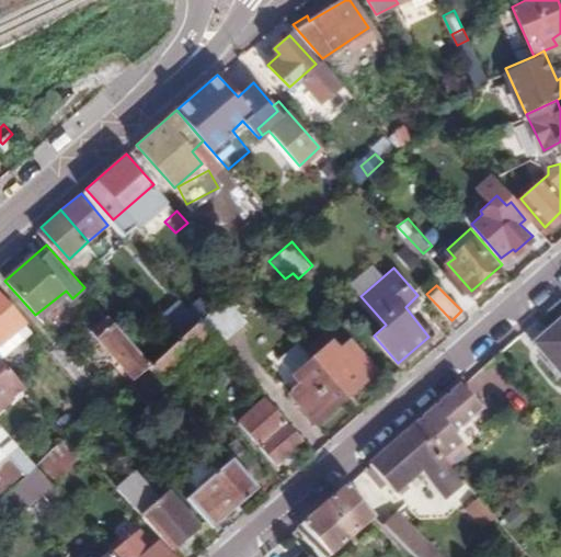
[(0,343),(24,322),(0,294),(0,343)]
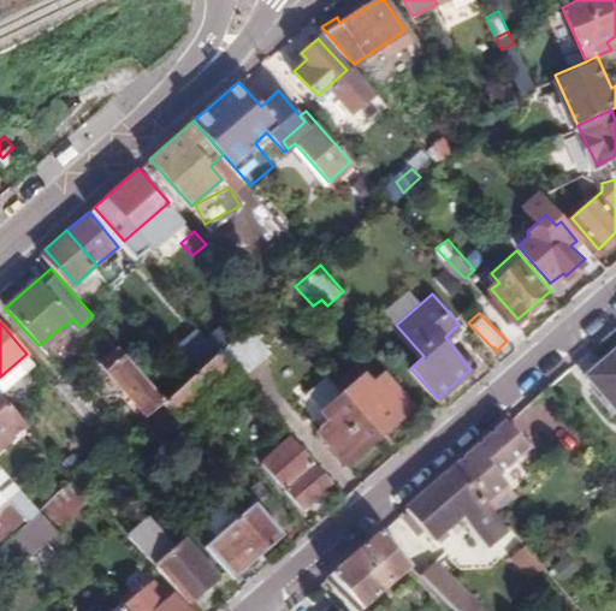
[(249,326),(220,353),(236,369),(242,377),(271,351),(249,326)]
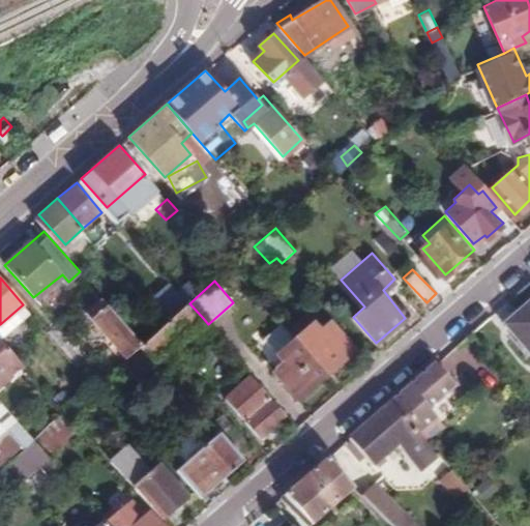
[(126,357),(143,343),(102,297),(87,312),(126,357)]
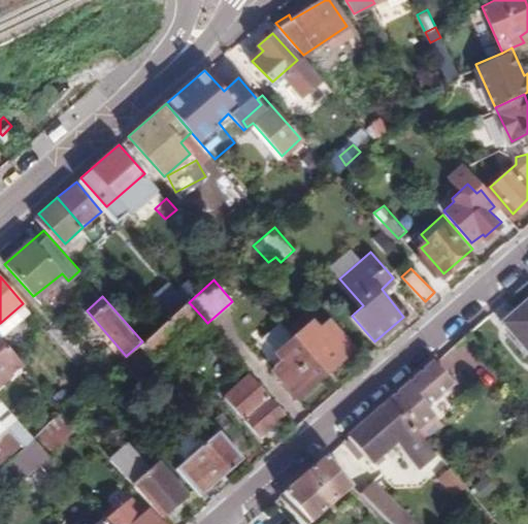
[(527,297),(503,320),(527,348),(527,297)]
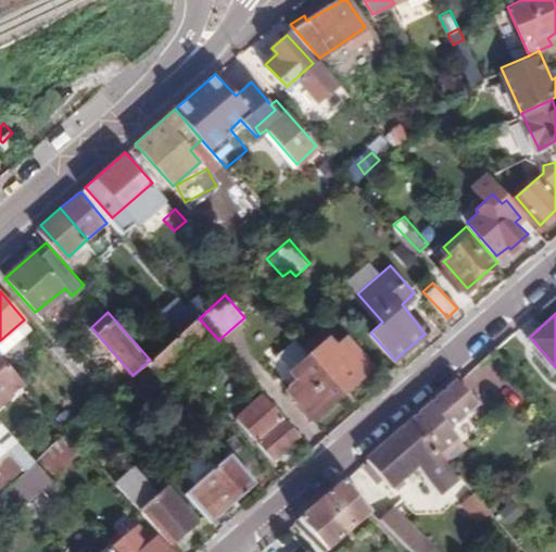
[(199,318),(150,360),(165,377),(213,334),(199,318)]
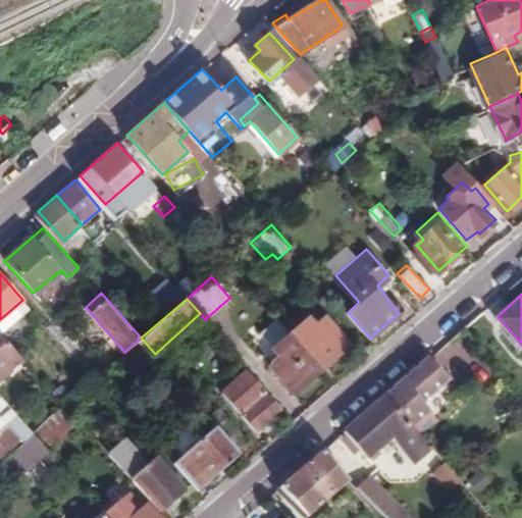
[(30,307),(22,300),(0,319),(0,329),(2,332),(30,307)]
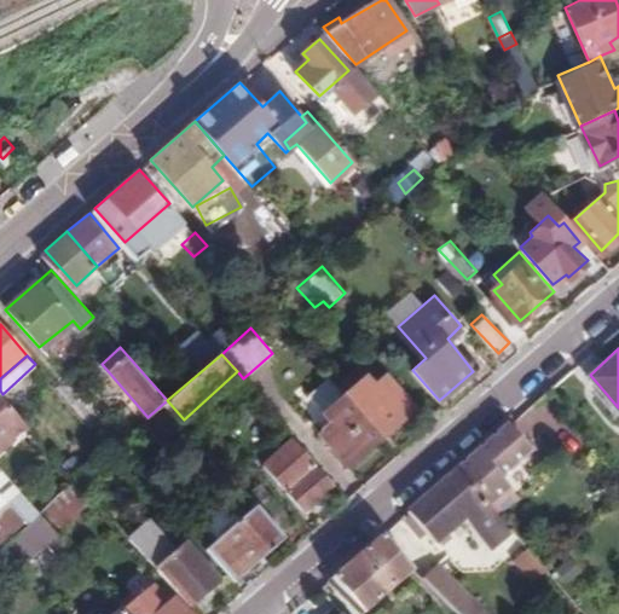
[(346,393),(328,374),(308,391),(325,410),(346,393)]
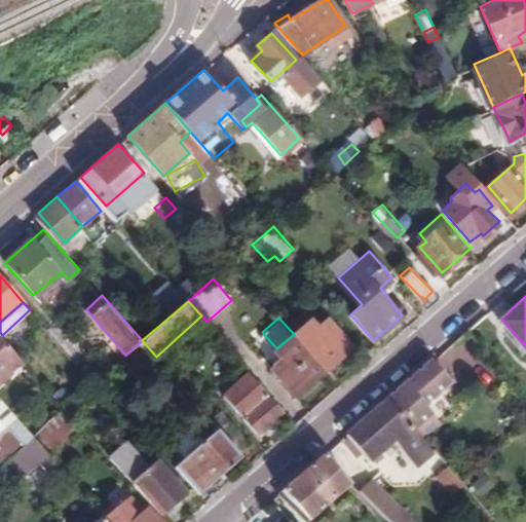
[(310,320),(294,334),(324,368),(350,344),(327,319),(317,328),(310,320)]
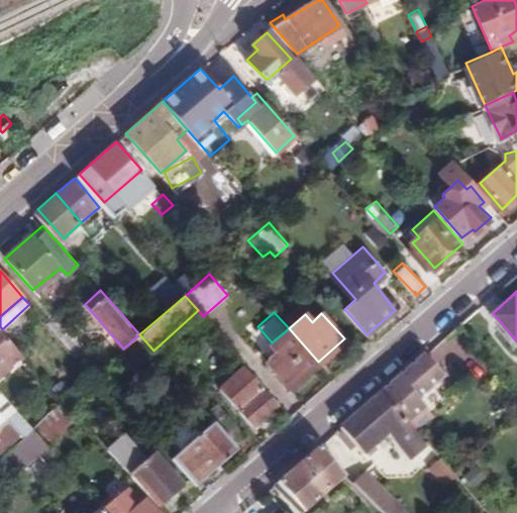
[(318,362),(289,328),(272,342),(279,350),(271,360),(292,385),(318,362)]
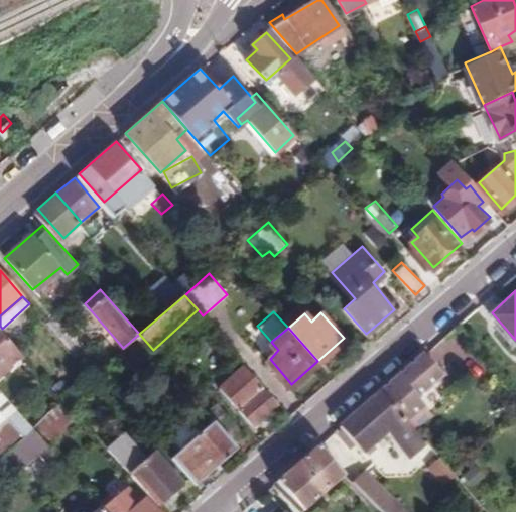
[(0,358),(14,347),(0,330),(0,358)]
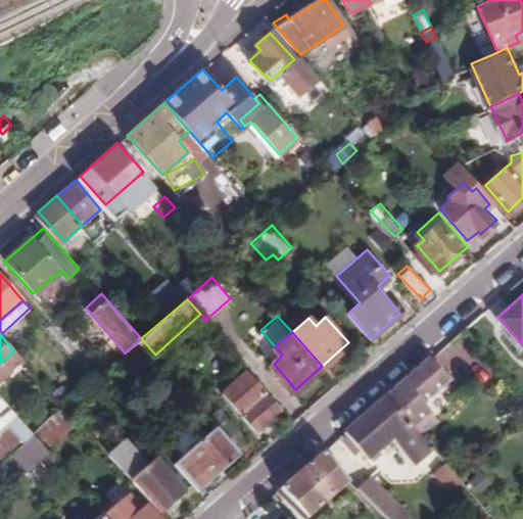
[(427,357),(385,393),(413,424),(430,411),(421,400),(446,379),(427,357)]
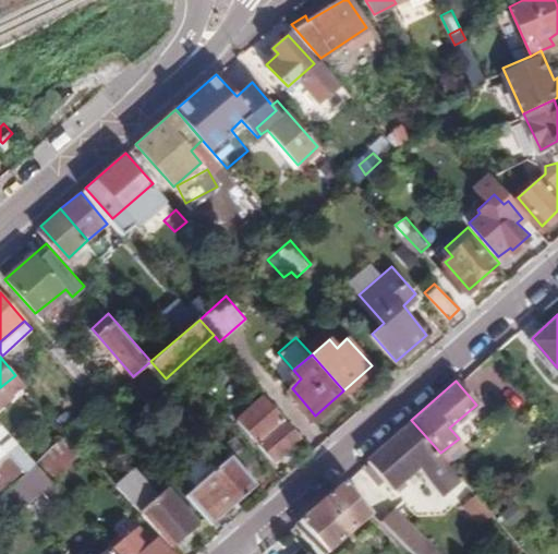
[(302,435),(264,392),(237,418),(273,459),(302,435)]
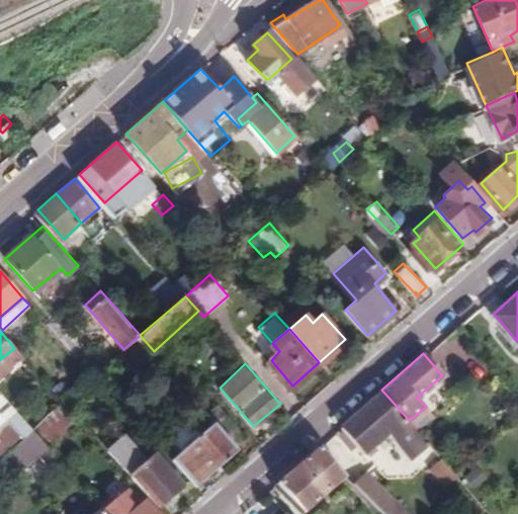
[(0,452),(19,436),(21,439),(33,428),(23,417),(0,390),(0,452)]
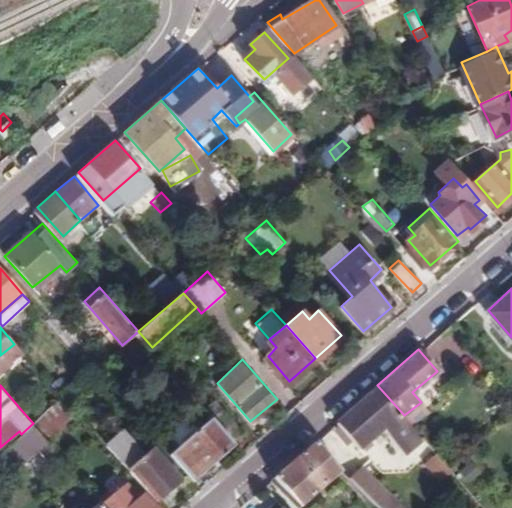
[(377,385),(331,425),(347,443),(351,438),(358,445),(383,426),(405,450),(422,435),(404,415),(377,385)]
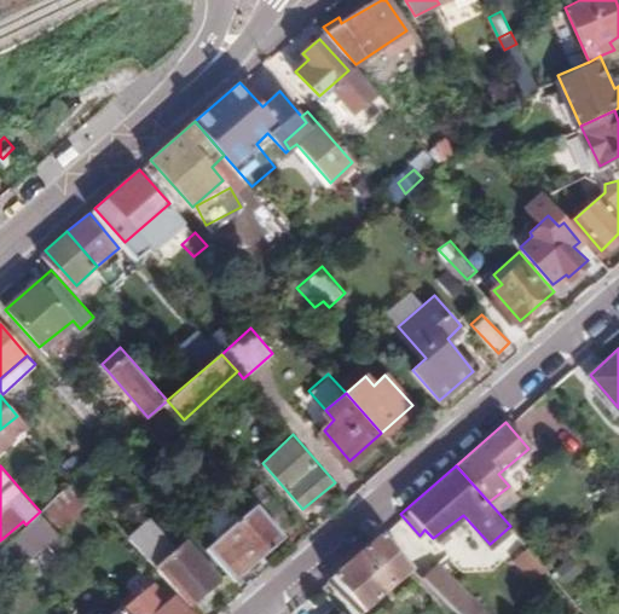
[(28,498),(40,511),(55,499),(41,486),(28,498)]
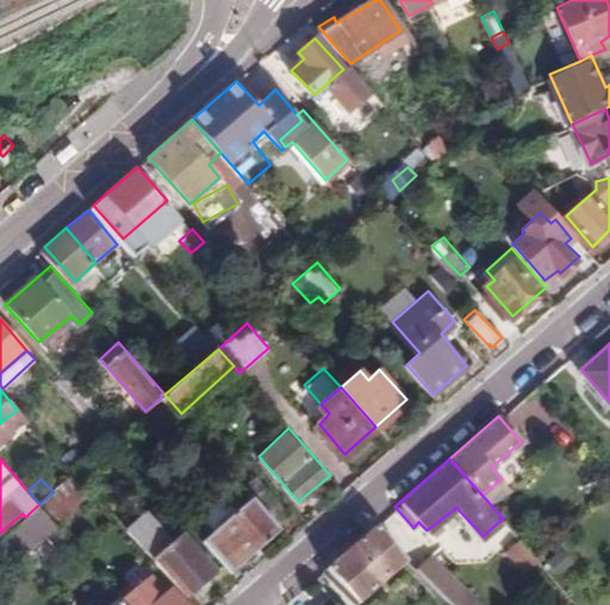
[(54,492),(39,504),(54,521),(75,504),(61,486),(54,492)]
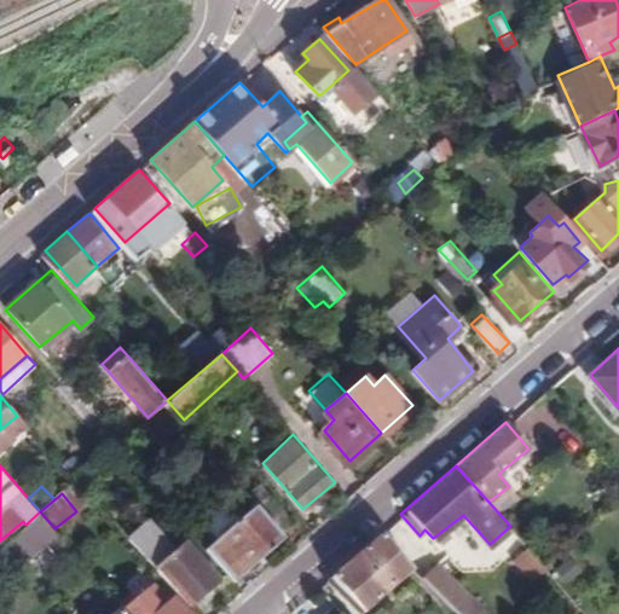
[(272,498),(261,507),(278,527),(288,519),(272,498)]
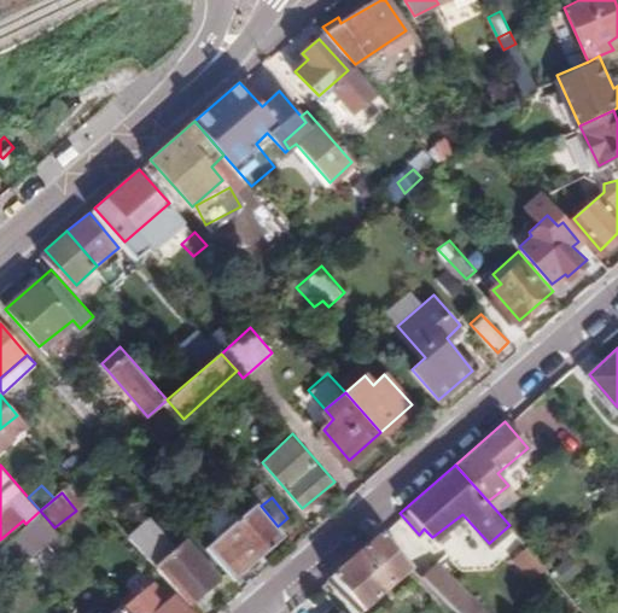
[(258,503),(209,548),(234,577),(284,532),(278,526),(261,506),(258,503)]
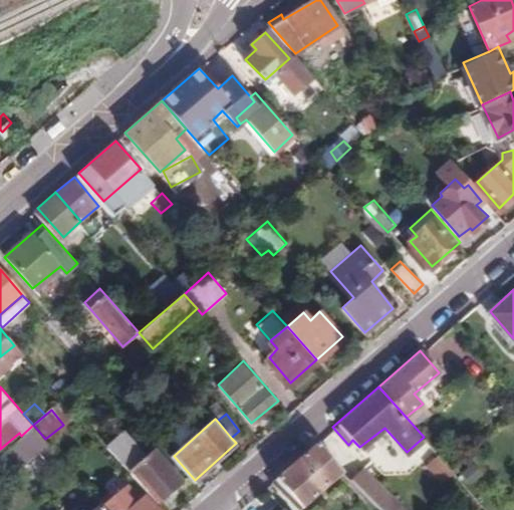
[(2,452),(15,467),(35,450),(47,462),(57,453),(45,439),(33,425),(21,436),(2,452)]
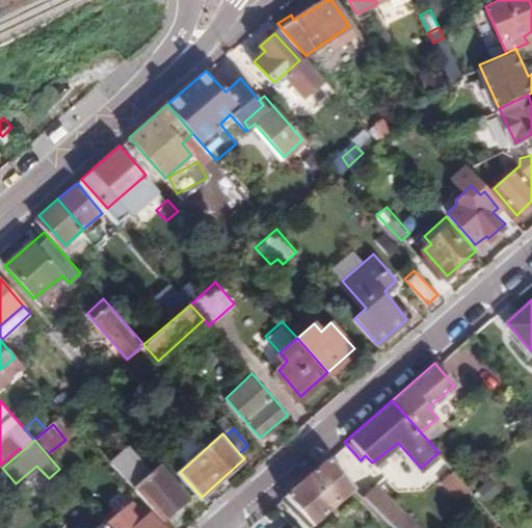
[(128,448),(112,462),(116,467),(132,452),(128,448)]
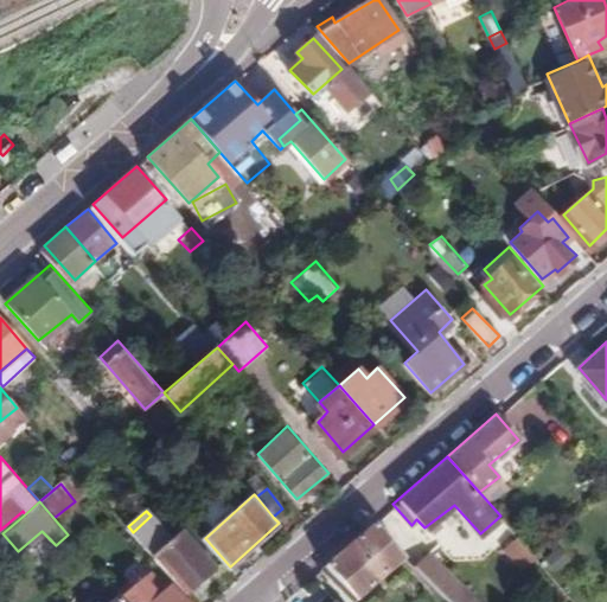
[(133,532),(186,591),(213,568),(183,532),(173,539),(151,516),(133,532)]
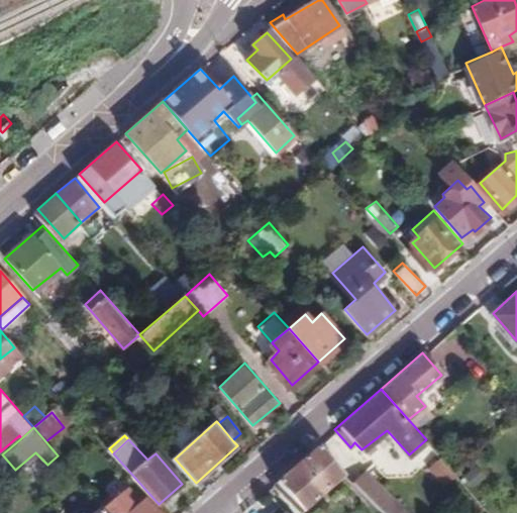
[(318,443),(273,483),(301,512),(344,474),(318,443)]
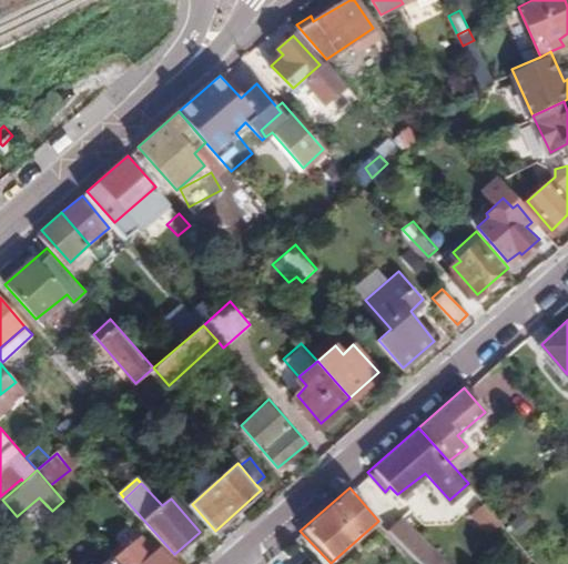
[(0,530),(17,516),(2,500),(0,502),(0,530)]
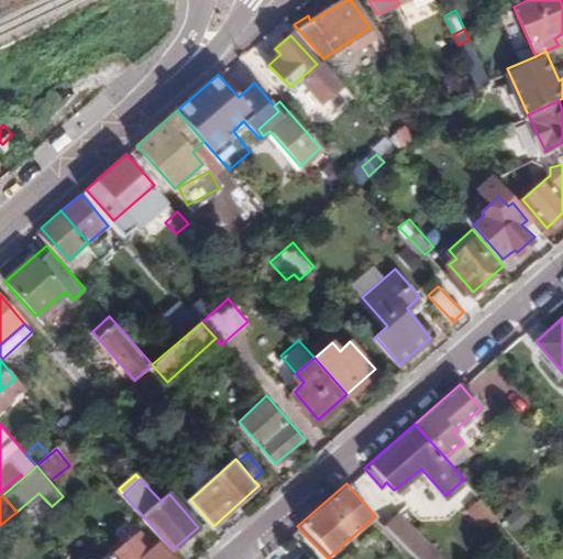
[(477,496),(462,508),(481,534),(497,521),(477,496)]
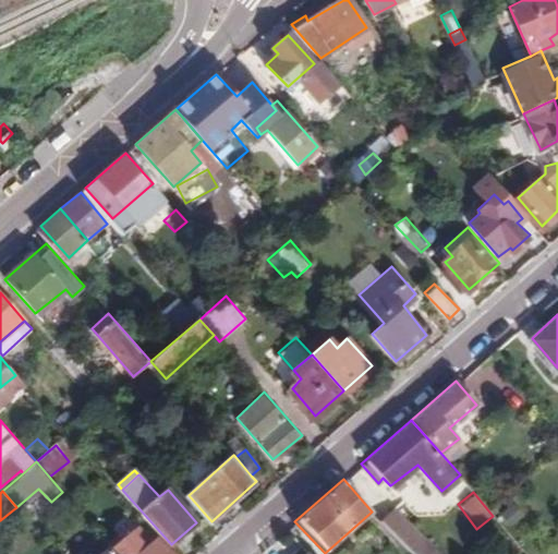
[(443,553),(390,507),(379,520),(397,539),(413,553),(443,553)]
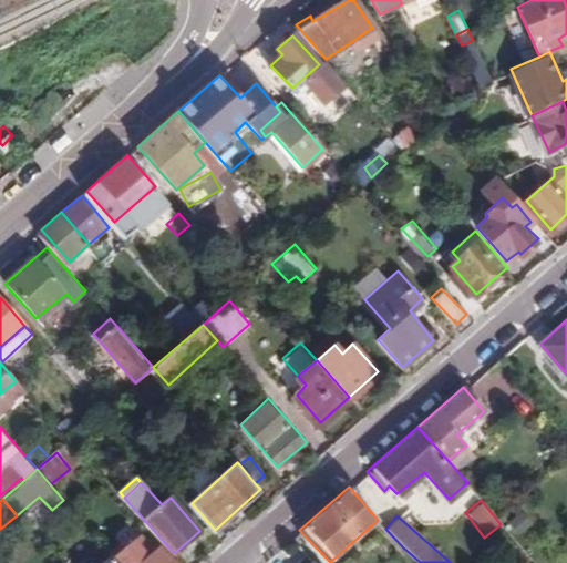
[(112,556),(119,562),(169,562),(155,546),(150,551),(142,543),(144,540),(138,534),(112,556)]
